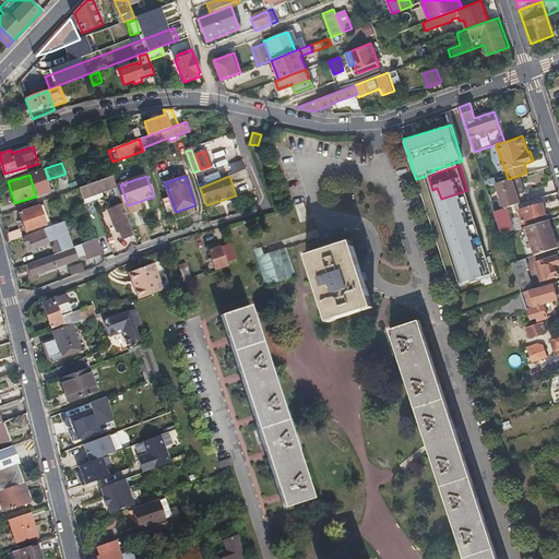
[(486,187),(490,202),(495,212),(508,207),(515,204),(524,202),(521,193),(524,192),(519,176),(508,179),(486,187)]
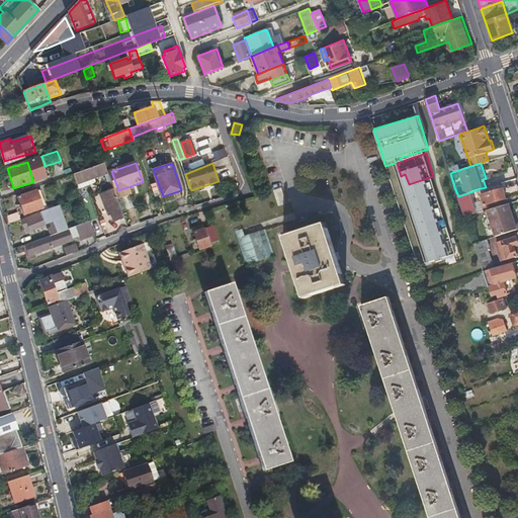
[(104,165),(75,175),(80,190),(95,185),(94,181),(108,176),(107,172),(104,165)]
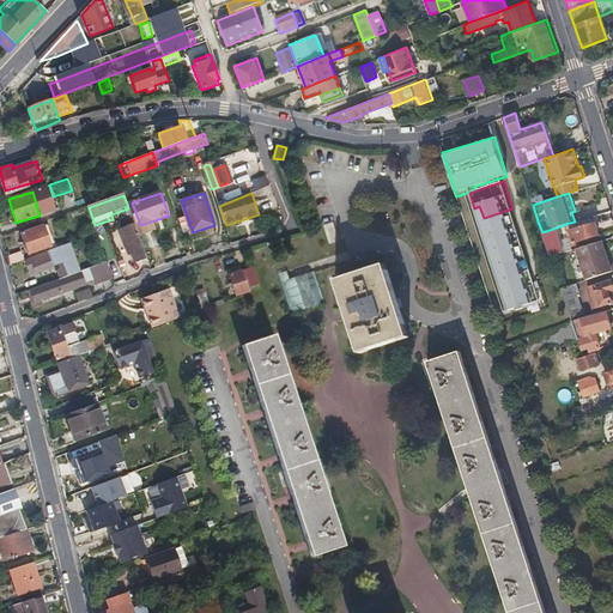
[(140,225),(132,202),(127,204),(128,208),(133,223),(135,228),(138,236),(153,231),(151,222),(140,225)]
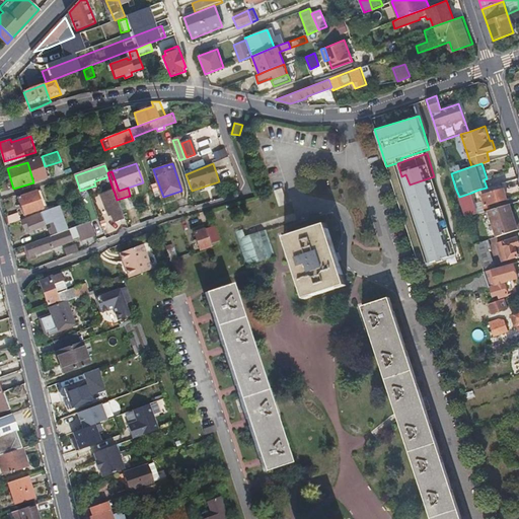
[(507,198),(503,181),(487,188),(478,190),(483,201),(485,208),(489,206),(489,204),(507,198)]
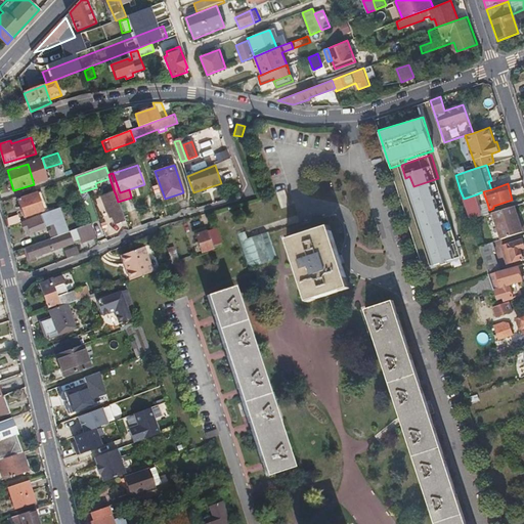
[(18,200),(25,218),(43,212),(37,194),(18,200)]
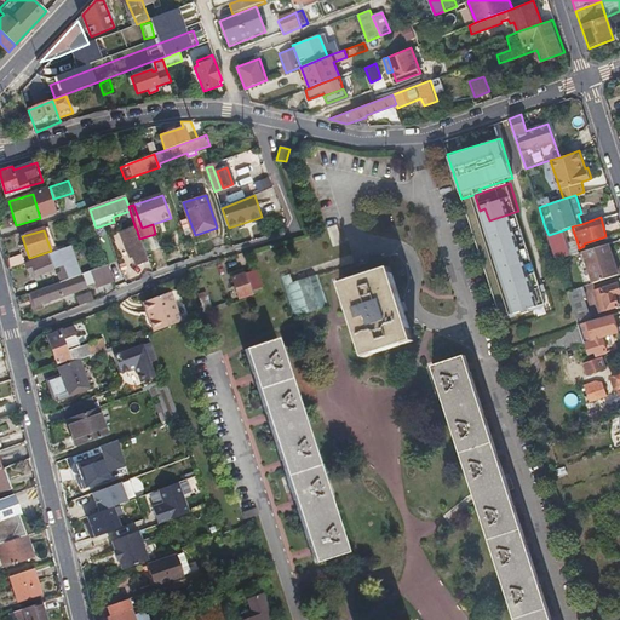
[(136,265),(148,262),(139,239),(137,230),(122,235),(130,258),(133,257),(136,265)]
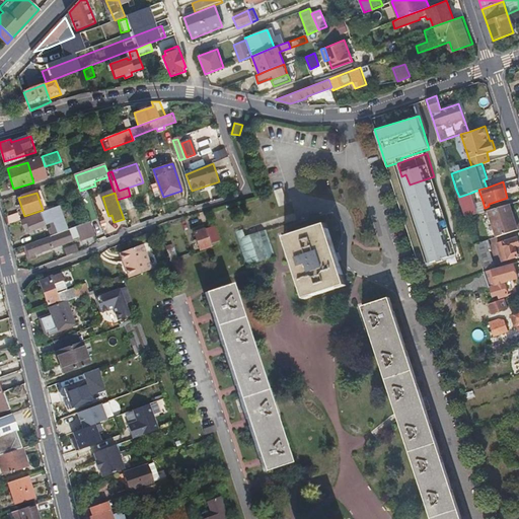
[(471,193),(459,197),(465,217),(477,213),(474,203),(471,193)]
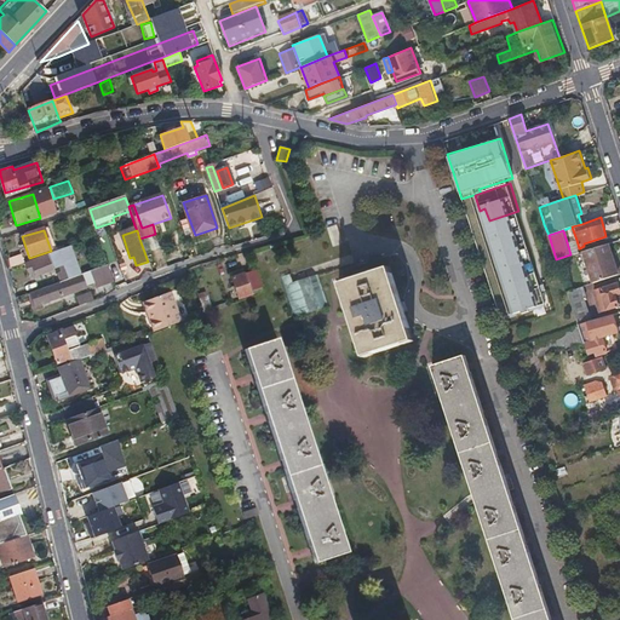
[(580,251),(579,248),(577,240),(567,242),(570,254),(580,251)]
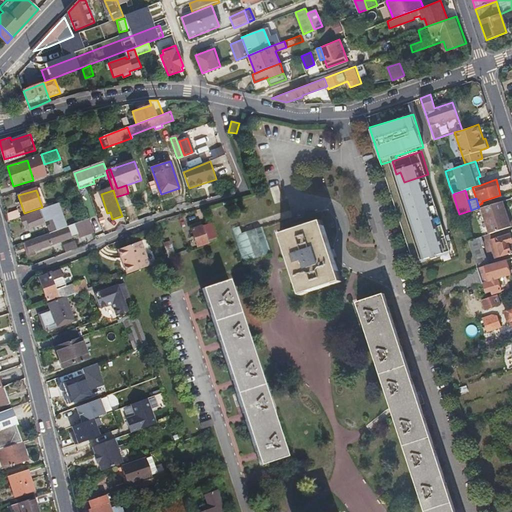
[(490,232),(511,224),(511,222),(509,214),(507,215),(502,200),(481,207),(490,232)]
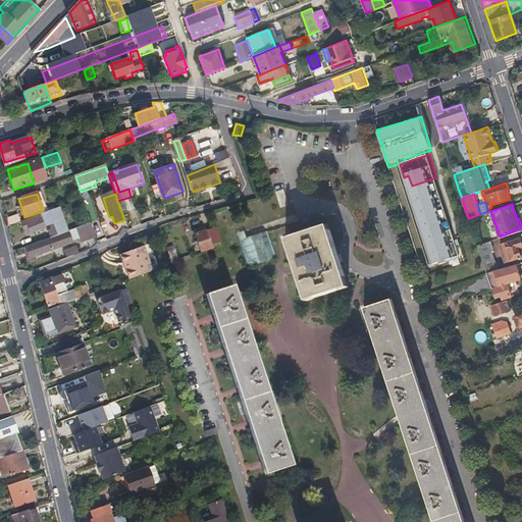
[(50,230),(52,238),(67,232),(60,209),(23,220),(27,228),(32,226),(33,231),(54,225),(55,229),(50,230)]
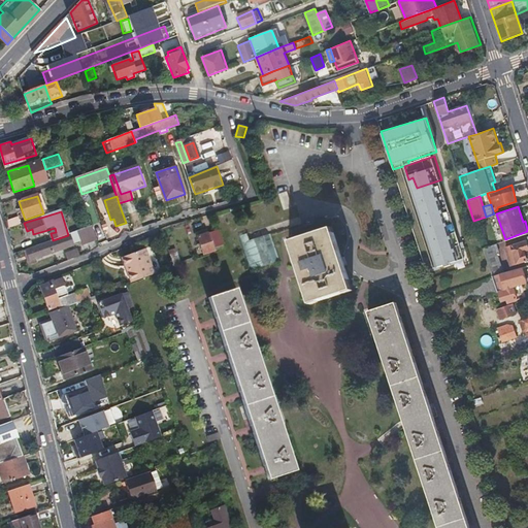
[(6,221),(7,228),(21,224),(19,218),(6,221)]
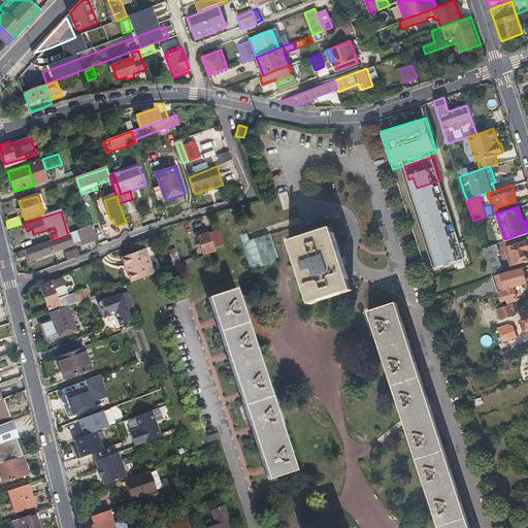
[(330,226),(287,240),(307,303),(351,289),(330,226)]
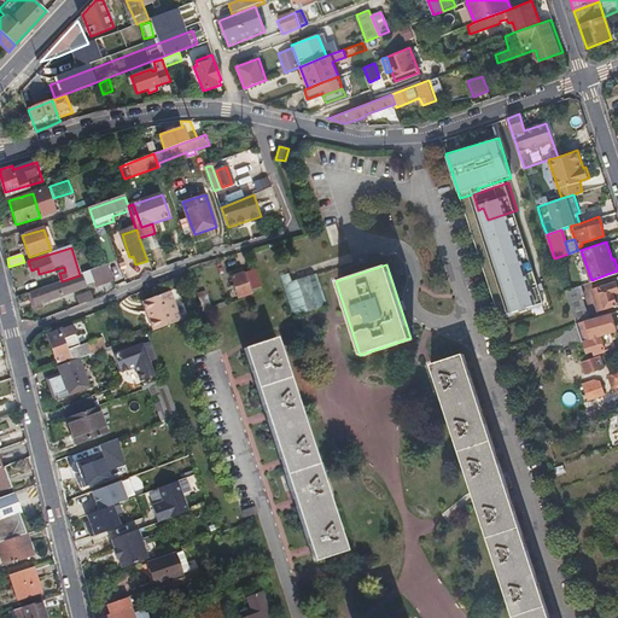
[(47,286),(39,289),(44,302),(87,289),(86,286),(95,284),(97,289),(114,283),(109,266),(80,275),(62,281),(47,286)]
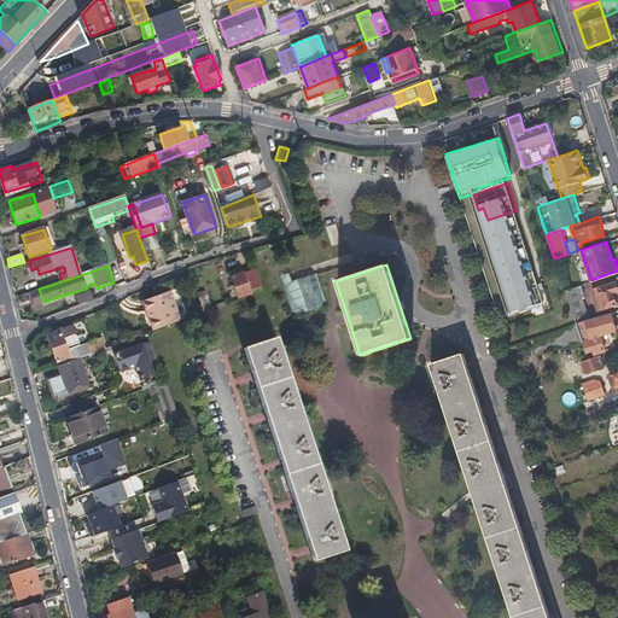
[(266,296),(258,273),(245,278),(233,281),(240,302),(252,298),(254,299),(266,296)]
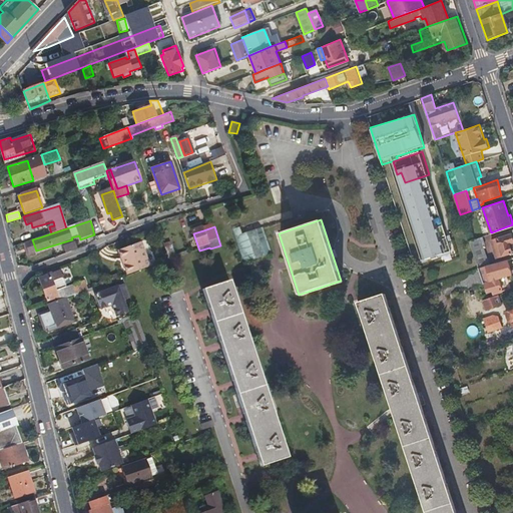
[(240,227),(231,231),(243,266),(273,255),(264,228),(243,234),(240,227)]
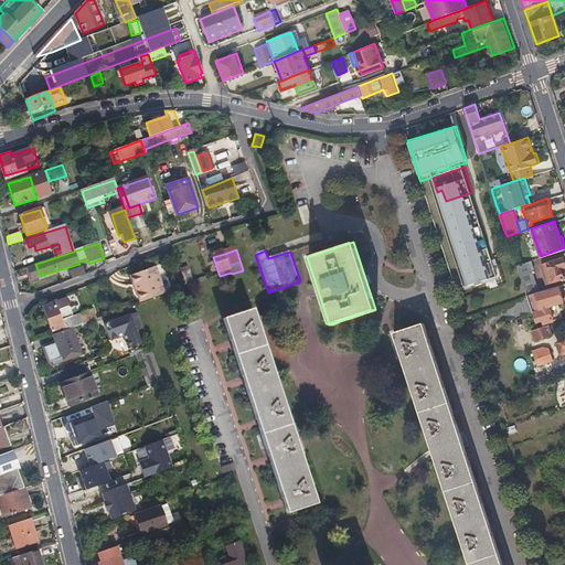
[(542,266),(548,285),(564,279),(564,263),(564,258),(542,266)]
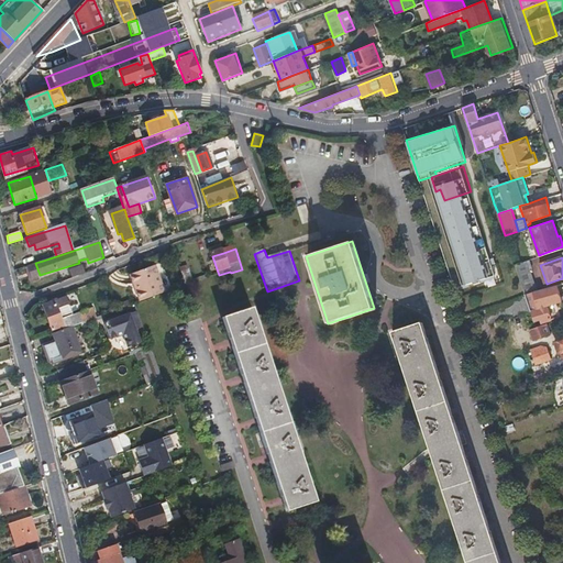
[(526,295),(537,291),(527,260),(515,264),(525,294),(526,295)]
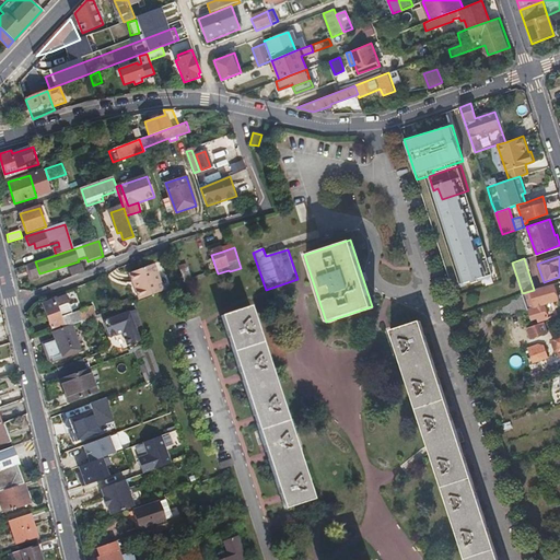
[(156,266),(135,273),(140,290),(137,291),(141,302),(165,293),(156,266)]
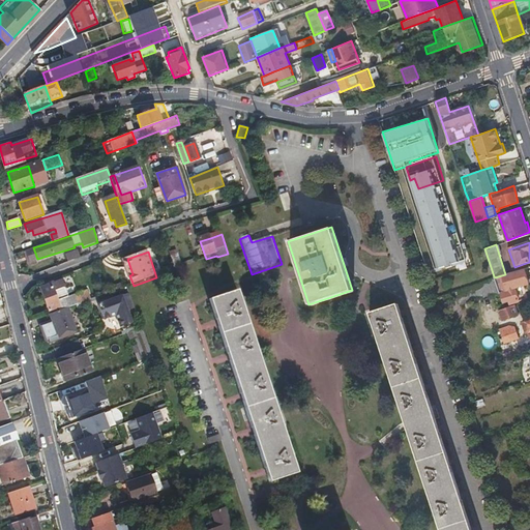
[(178,255),(172,258),(178,271),(183,270),(182,267),(178,255)]
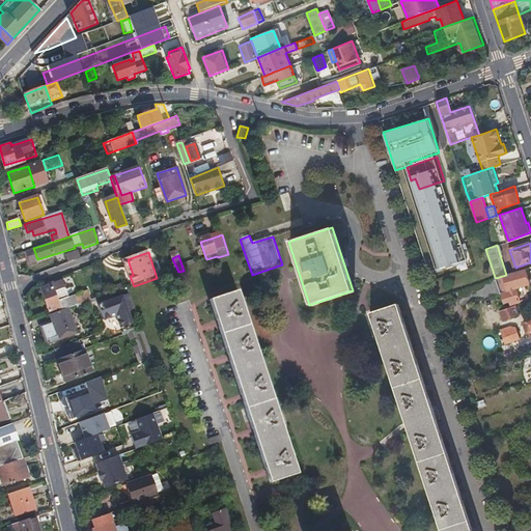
[(516,272),(506,275),(496,278),(505,304),(509,303),(511,305),(521,302),(516,289),(530,285),(526,270),(516,272)]
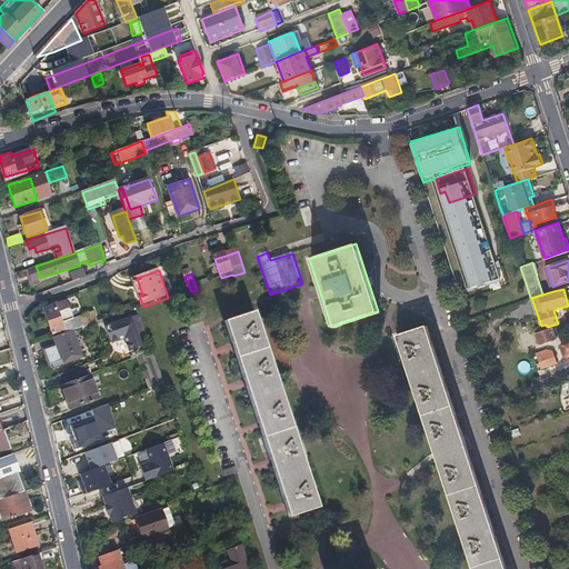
[(60,335),(72,331),(81,328),(95,323),(98,322),(95,312),(73,320),(68,301),(45,309),(52,333),(59,331),(60,335)]
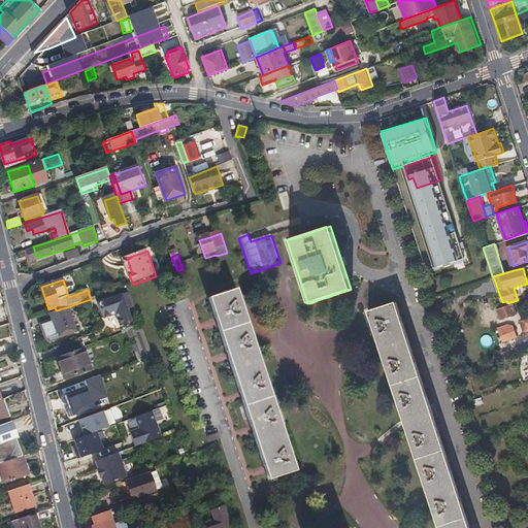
[(117,282),(108,285),(111,293),(120,290),(117,282)]
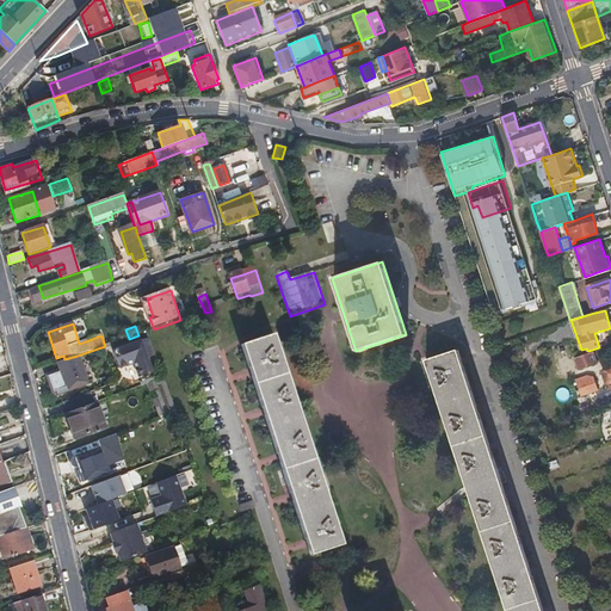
[(270,335),(236,346),(312,555),(344,543),(270,335)]
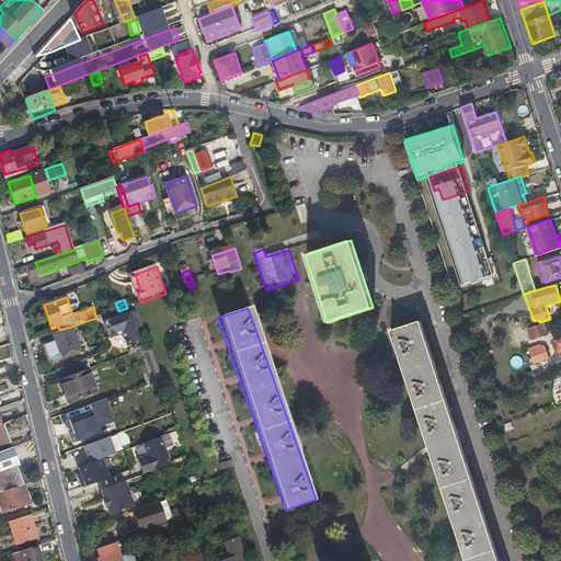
[(144,328),(138,313),(104,324),(110,343),(123,339),(126,351),(139,346),(134,331),(144,328)]
